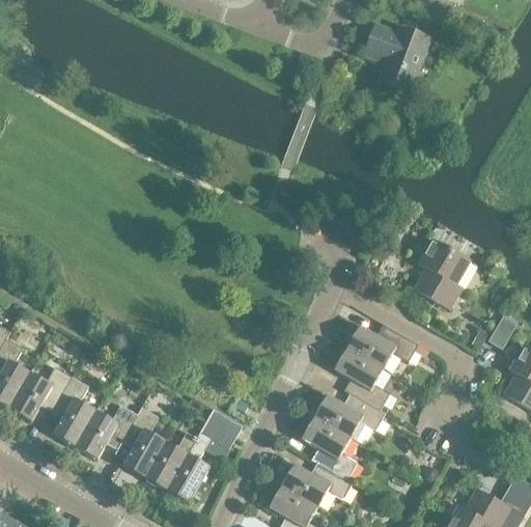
[(365,51),(388,59),(381,79),(408,89),(427,36),(400,26),(397,32),(375,24),(365,51)]
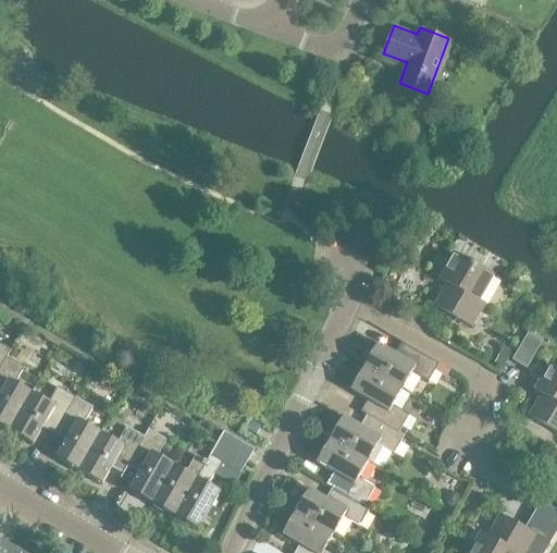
[(455,250),(450,258),(440,277),(446,280),(434,302),(471,323),(484,299),(479,297),(493,272),(455,250)]
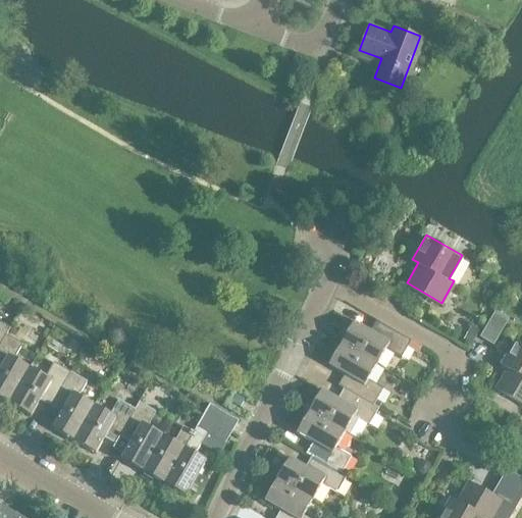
[(493,342),(509,315),(496,308),(480,333),(493,342)]
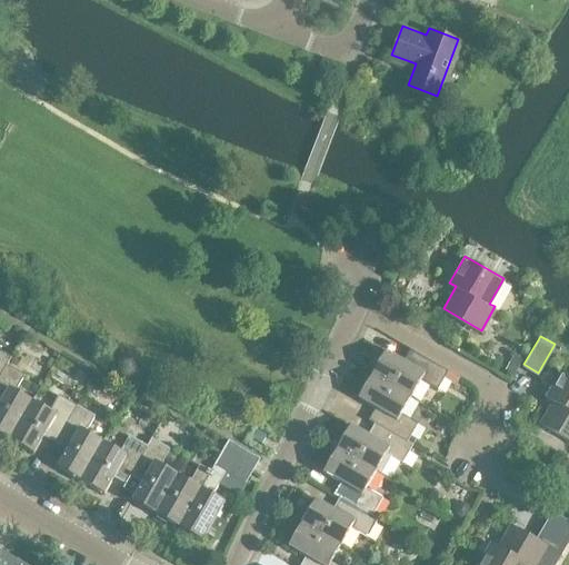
[(448,368),(409,346),(403,358),(386,348),(371,373),(410,395),(421,377),(437,386),(448,368)]
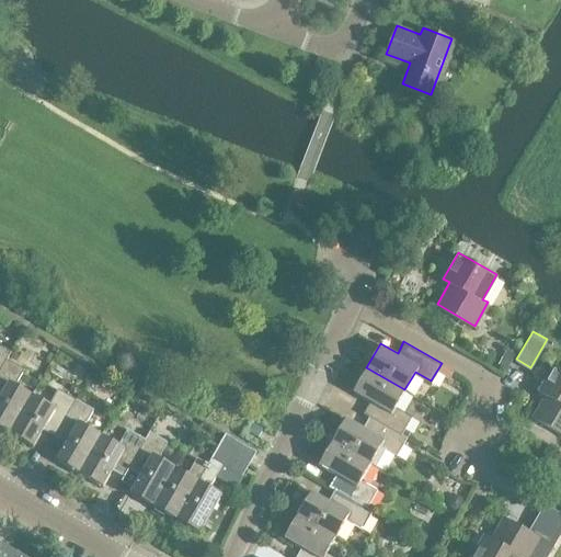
[(0,366),(6,356),(7,356),(11,349),(0,342),(0,366)]
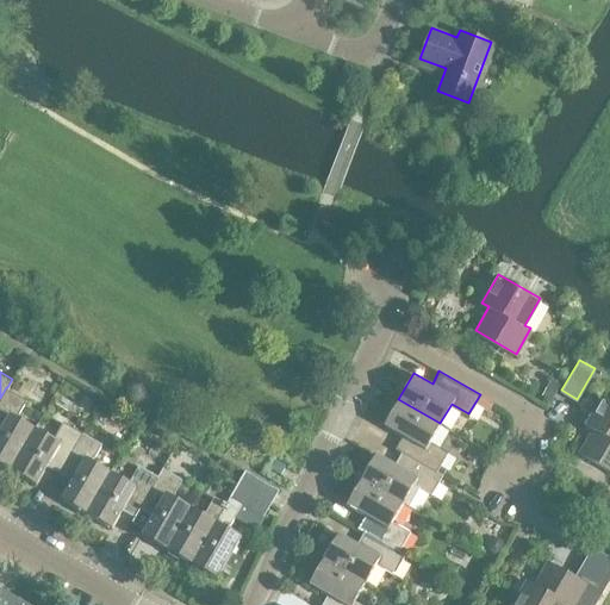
[(559,381),(551,378),(542,393),(551,397),(559,381)]
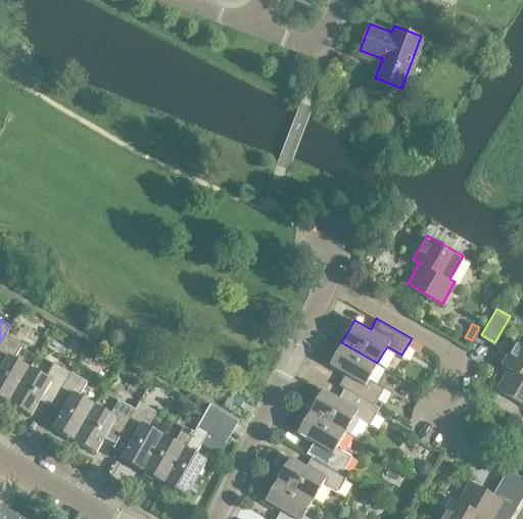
[(0,395),(9,402),(30,366),(14,357),(22,341),(6,332),(5,332),(0,341),(0,395)]
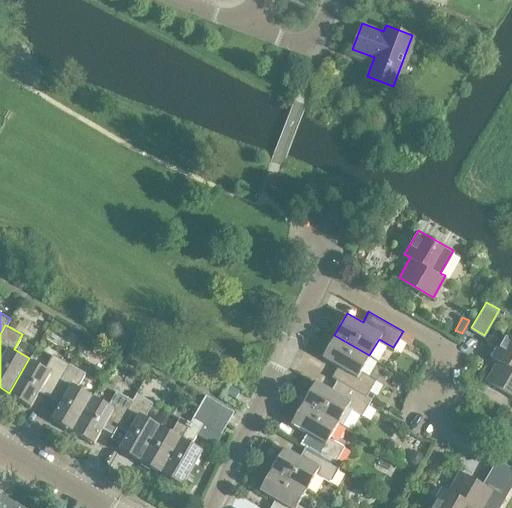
[(486,379),(511,393),(511,335),(505,331),(491,355),(497,359),(486,379)]
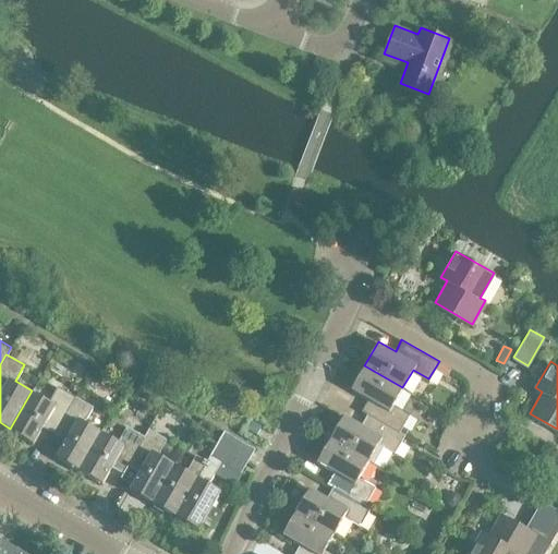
[(402,387),(364,365),(351,387),(367,397),(361,409),(366,412),(367,411),(399,430),(409,412),(393,404),(402,387)]
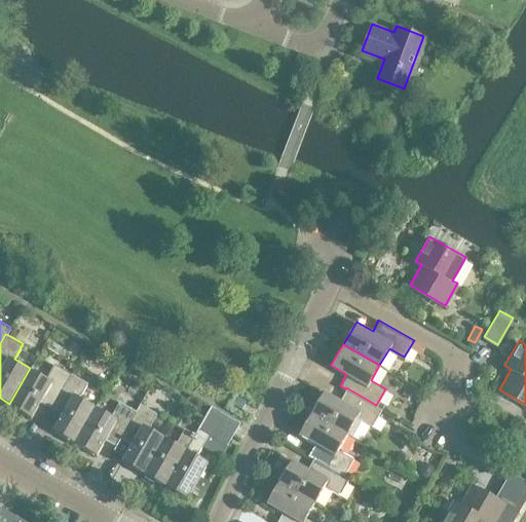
[(50,406),(71,371),(54,362),(45,376),(30,368),(9,404),(31,416),(40,401),(50,406)]
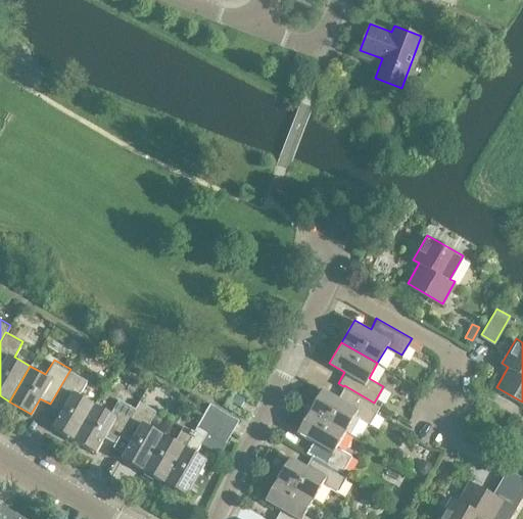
[(74,438),(94,403),(79,394),(87,379),(70,369),(50,404),(60,410),(51,426),(74,438)]
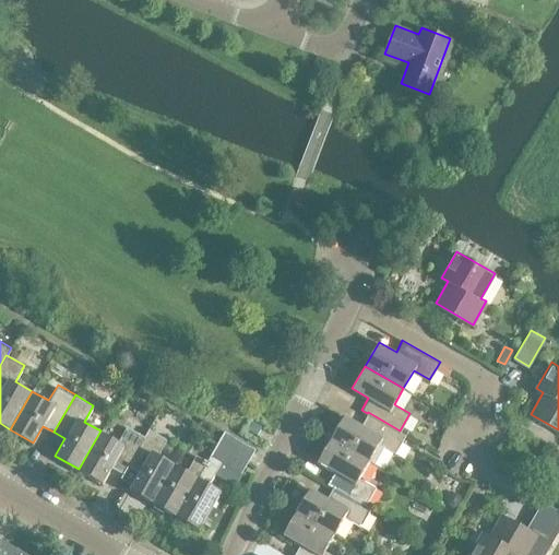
[(373,462),(383,446),(395,452),(405,434),(400,430),(368,412),(367,413),(361,424),(344,414),(330,438),(369,460),(373,462)]
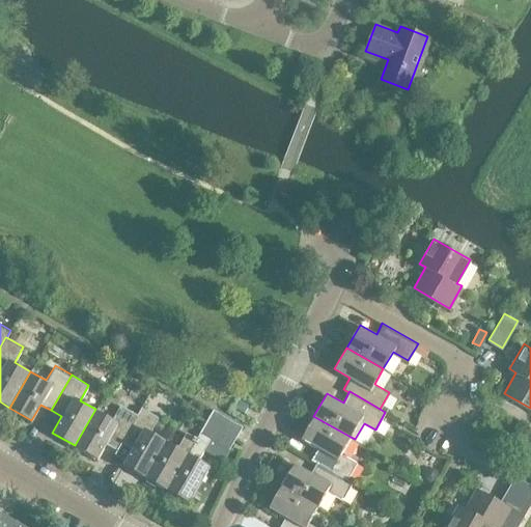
[(95,409),(75,445),(96,459),(106,442),(117,448),(121,442),(121,441),(138,413),(137,413),(120,403),(112,418),(95,409)]
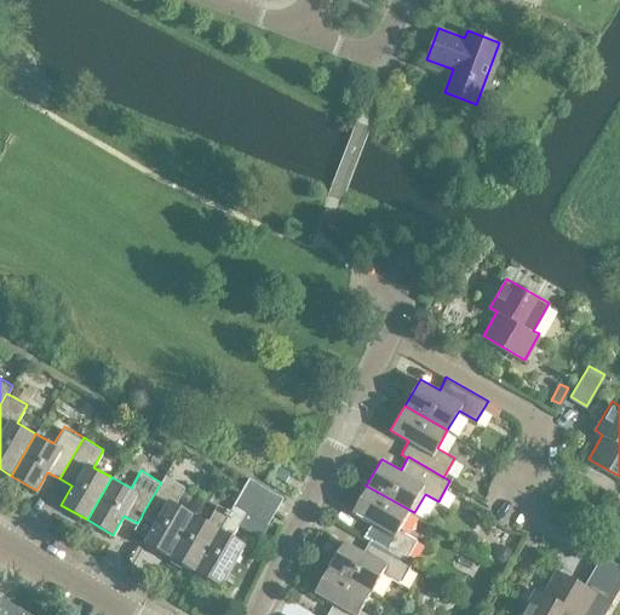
[(168,556),(194,513),(176,503),(185,484),(165,473),(160,482),(161,482),(142,515),(142,516),(154,522),(143,541),(168,556)]
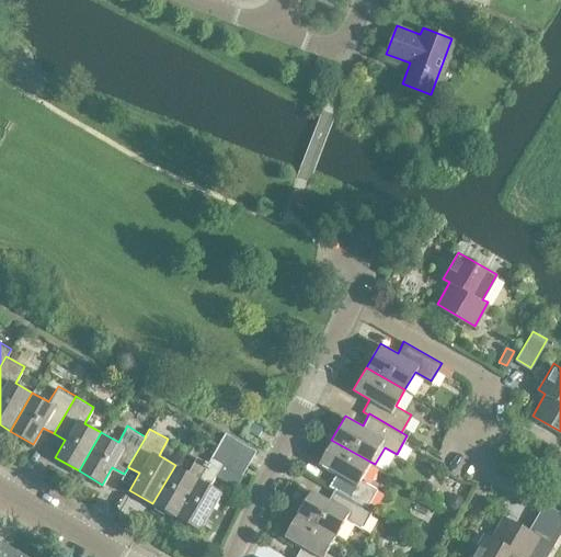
[(256,448),(225,431),(218,443),(250,462),(256,448)]
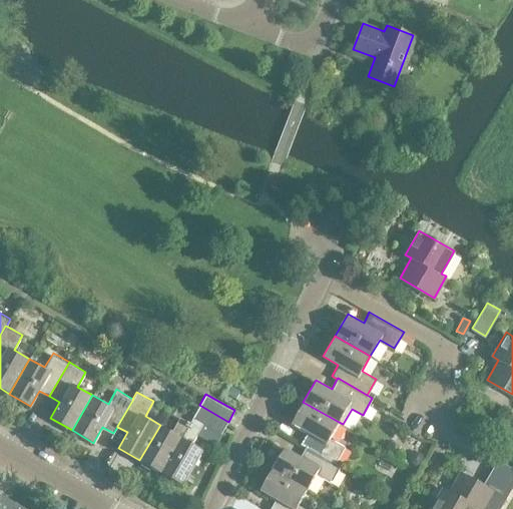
[(339,422),(303,402),(292,423),(307,432),(301,443),(306,445),(336,462),(345,445),(330,437),(339,422)]
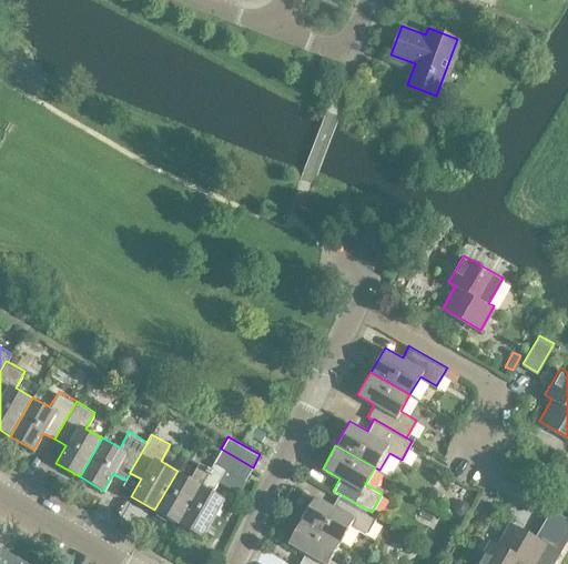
[(211,467),(178,523),(202,537),(210,523),(221,529),(227,517),(217,511),(224,499),(212,491),(225,469),(245,480),(253,467),(221,449),(210,467),(211,467)]
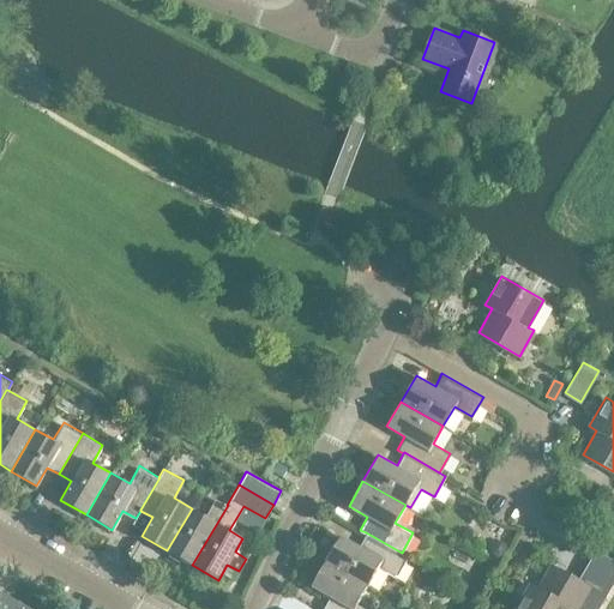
[(192,508),(167,550),(192,565),(228,505),(227,505),(215,498),(205,516),(192,508)]
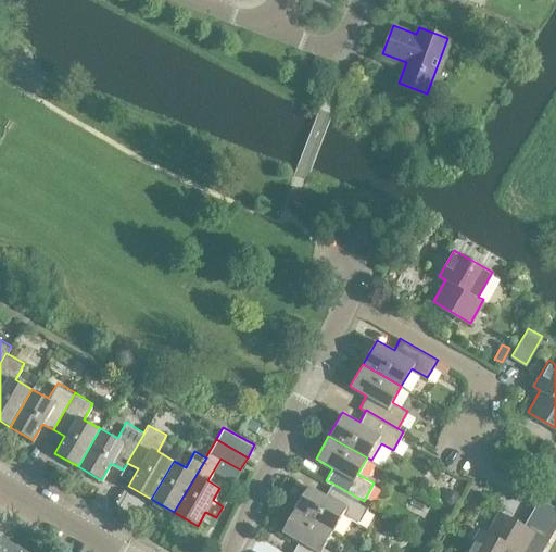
[(295,507),(333,529),(342,513),(358,523),(369,504),(364,501),(331,483),(325,493),(308,485),(295,507)]
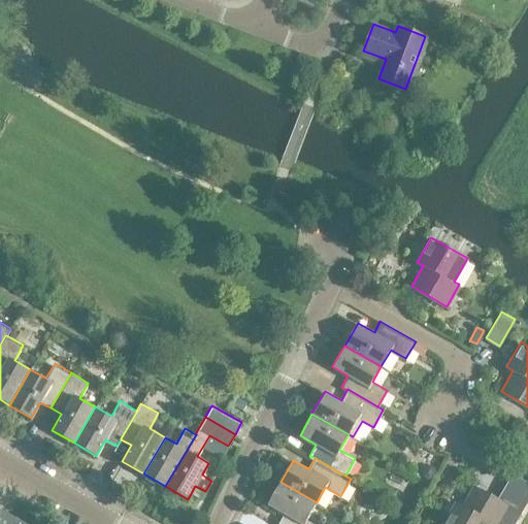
[(527,481),(513,472),(498,498),(472,484),(461,504),(454,500),(440,523),(491,523),(492,523),(512,523),(527,495),(527,481)]
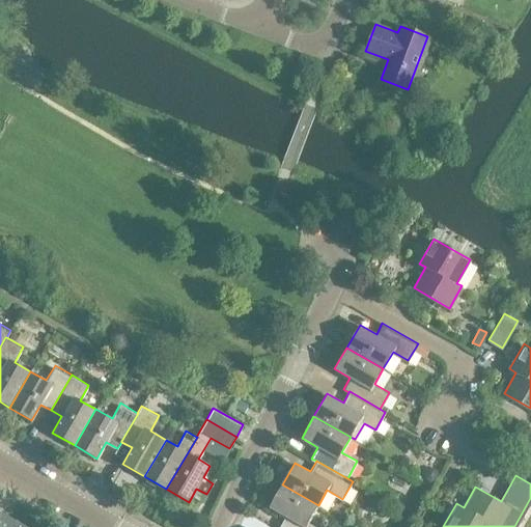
[(318,505),(282,484),(269,507),(284,516),(278,526),(318,526),(309,521),(318,505)]
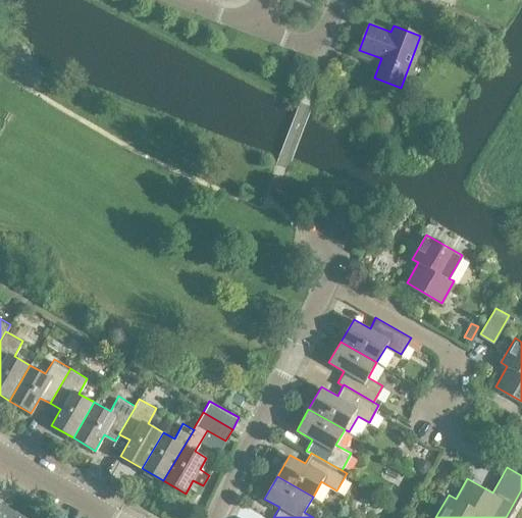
[(1,504),(0,506),(0,517),(20,517),(22,516),(1,504)]
